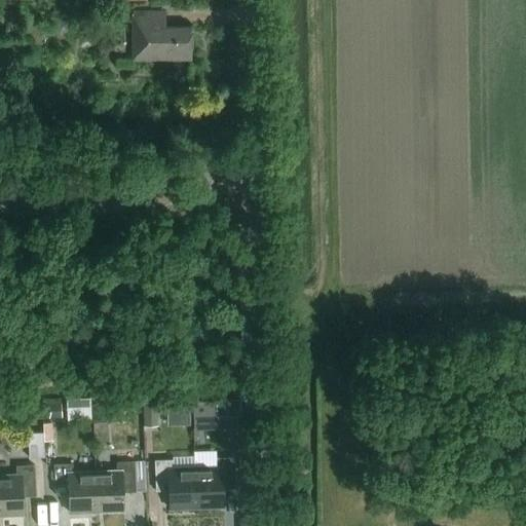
[(135,59),(193,60),(193,27),(167,27),(167,11),(135,11),(135,59)]
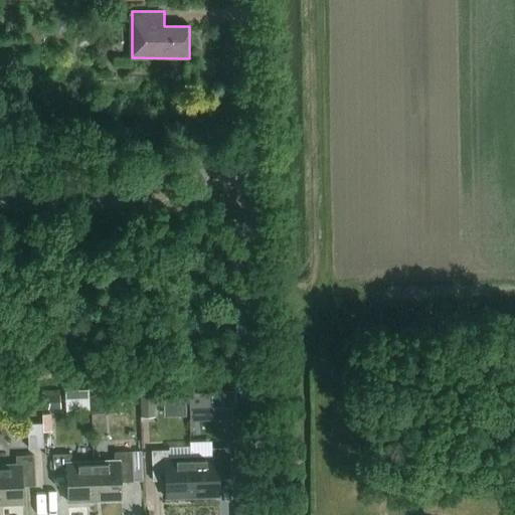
[(54,23),(54,30),(58,32),(63,32),(66,29),(66,23),(63,21),(58,20),(54,23)]
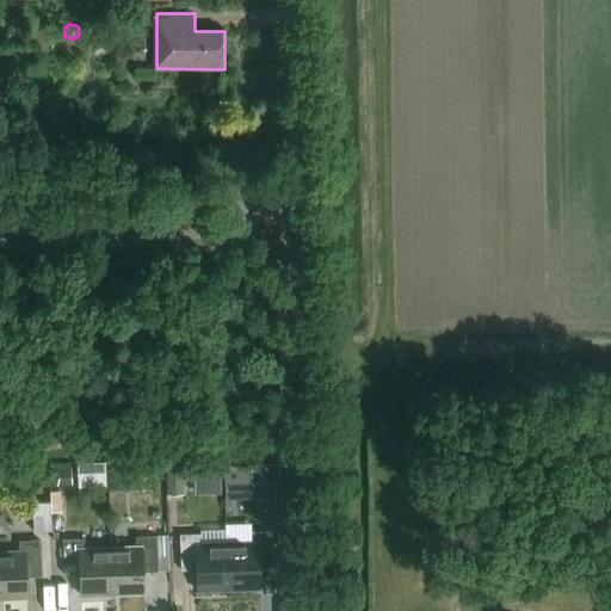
[(106,463),(78,463),(79,487),(107,486),(106,463)]
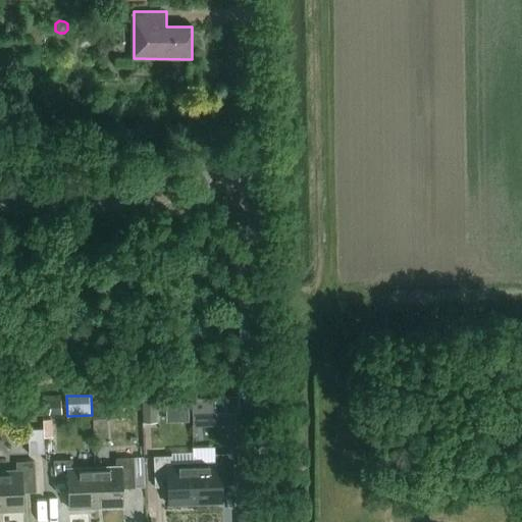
[(60,397),(48,398),(49,415),(61,414),(60,397)]
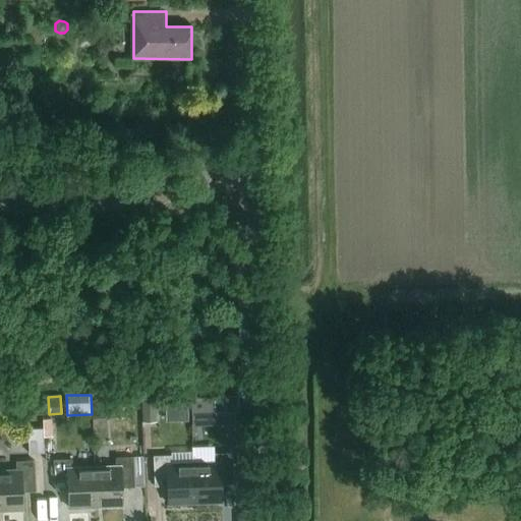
[(214,397),(190,397),(191,420),(215,419),(215,425),(235,424),(235,411),(215,412),(214,397)]
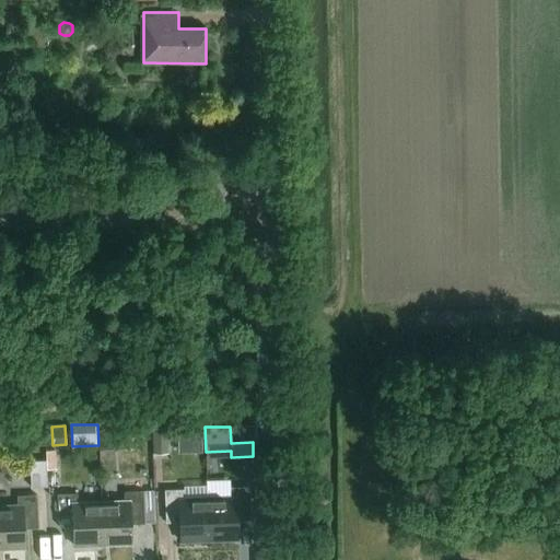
[(170,428),(154,428),(155,454),(171,454),(170,428)]
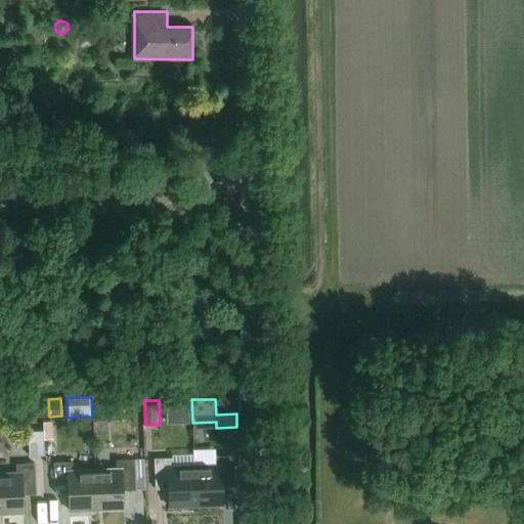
[(189,424),(188,400),(166,401),(167,412),(178,412),(178,424),(189,424)]
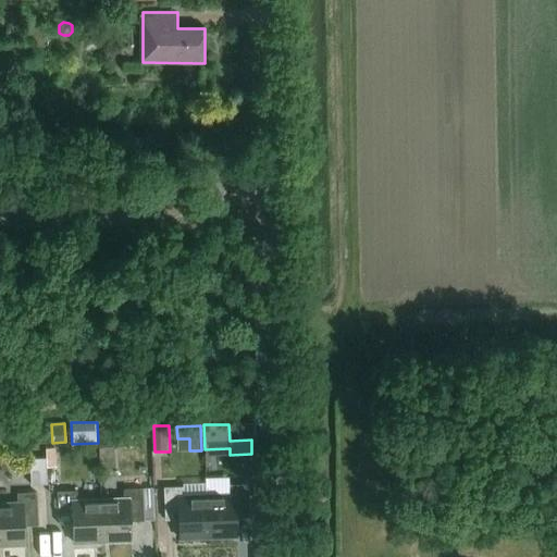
[(48,483),(47,467),(47,457),(31,458),(32,484),(48,483)]
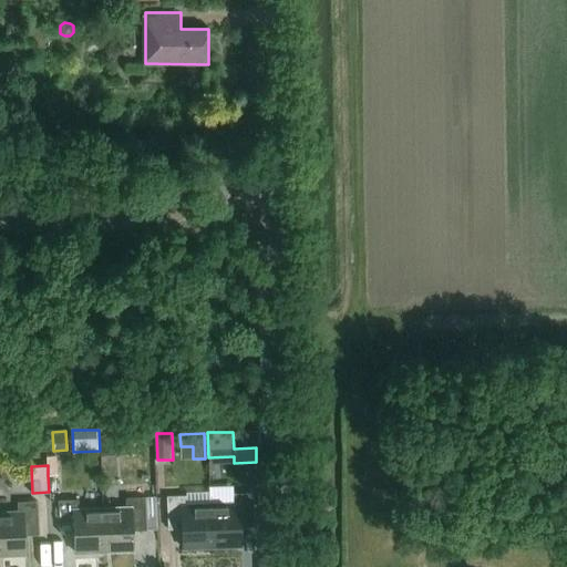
[(104,508),(105,552),(135,550),(134,532),(147,531),(146,490),(130,491),(130,498),(127,498),(127,507),(104,508)]
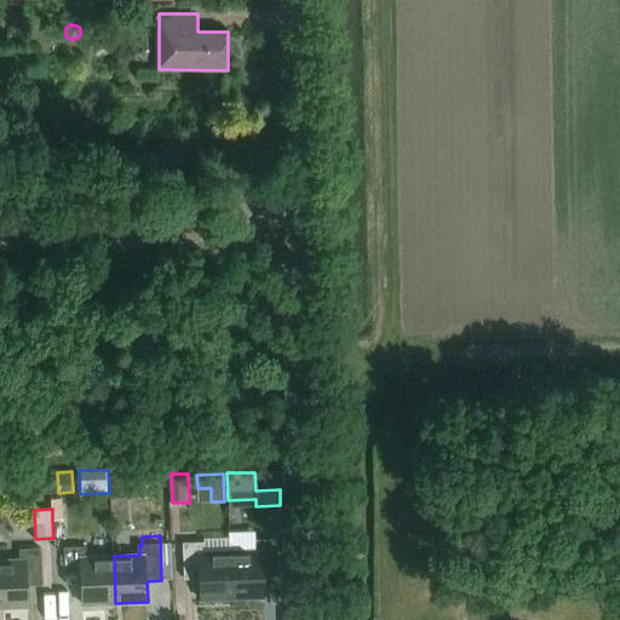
[(231,551),(234,600),(267,598),(265,577),(280,577),(279,540),(258,541),(258,551),(231,551)]
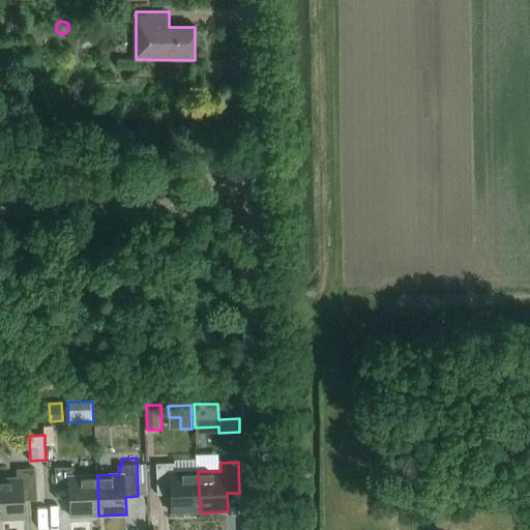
[(200,512),(198,471),(176,472),(176,464),(157,464),(158,495),(171,495),(172,513),(200,512)]
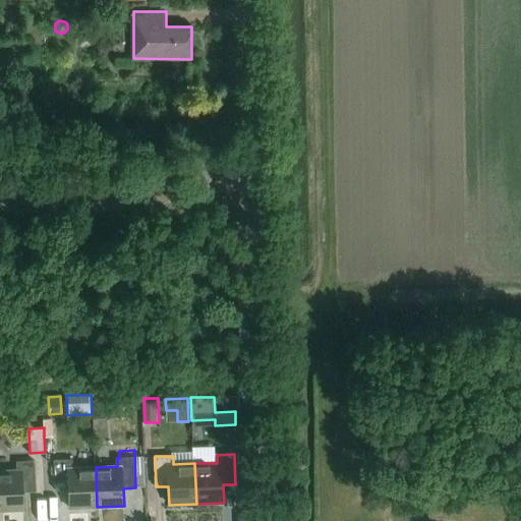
[(97,507),(96,467),(73,468),(73,459),(55,460),(56,490),(70,490),(70,508),(97,507)]
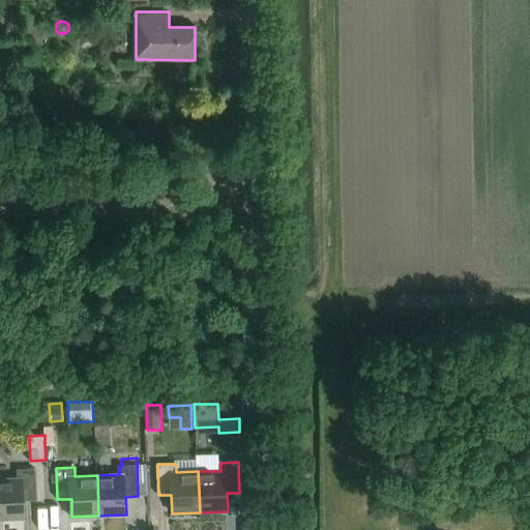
[(0,478),(0,519),(26,519),(25,501),(38,500),(36,468),(18,469),(19,478),(0,478)]
